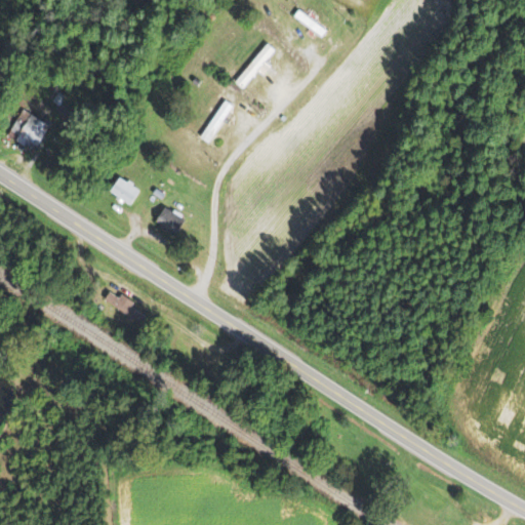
[(263,62),(273,50),(266,43),(232,81),(240,89),(255,72),(260,76),(269,67),(263,62)]
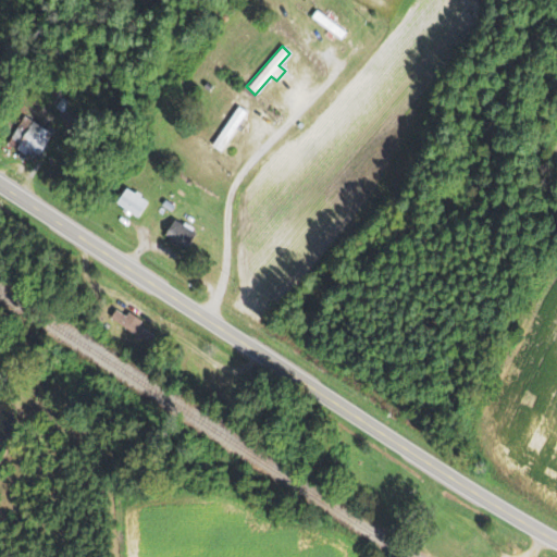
[(211,148),(222,153),(244,111),(233,104),(211,148)]
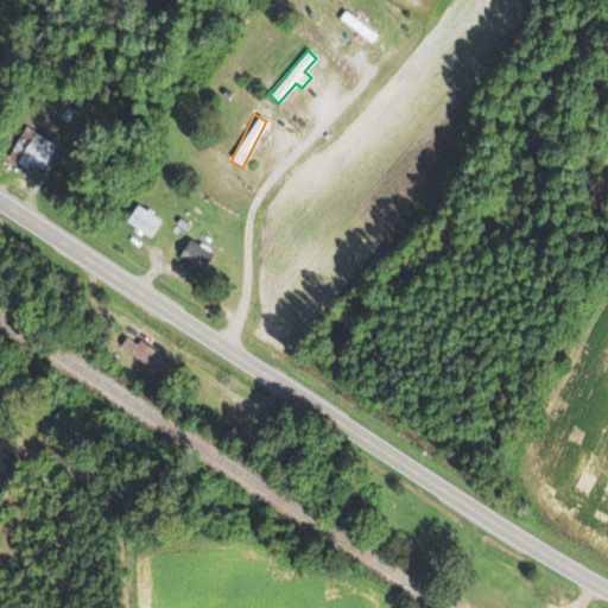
[(39,173),(55,144),(23,127),(7,157),(39,173)]
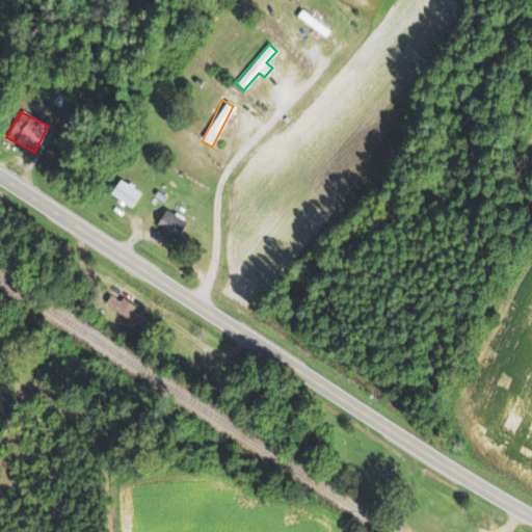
[(139,191),(117,177),(107,192),(129,206),(139,191)]
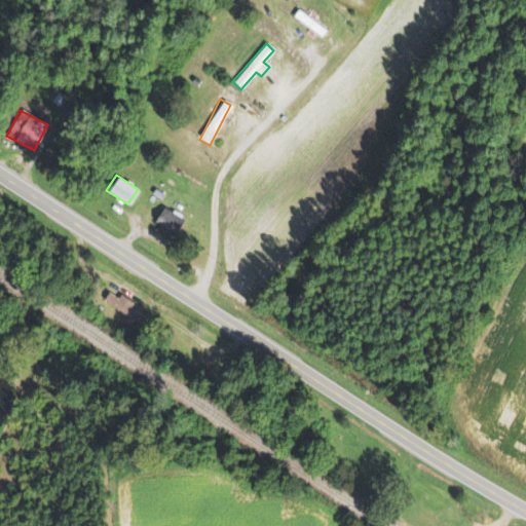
[(151,221),(172,232),(181,217),(160,205),(151,221)]
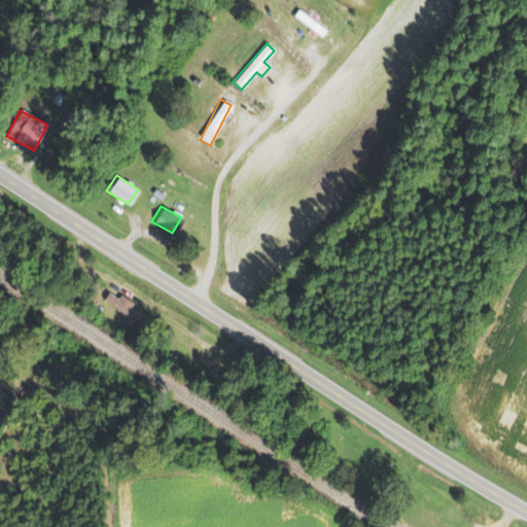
[(101,302),(142,324),(145,317),(129,307),(132,302),(118,294),(117,296),(107,291),(101,302)]
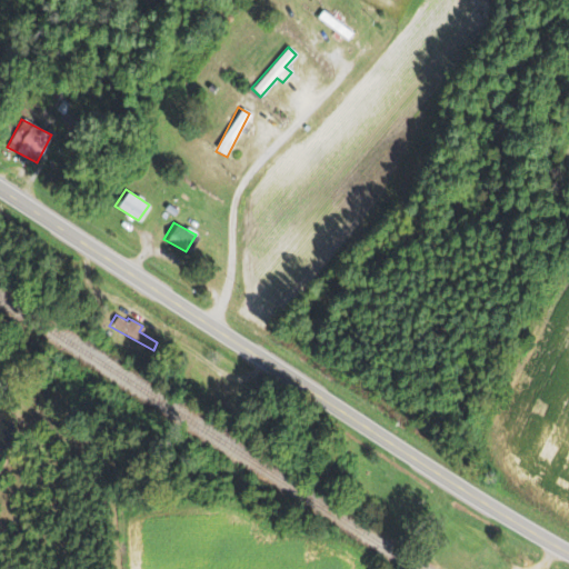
All buildings are outlined.
